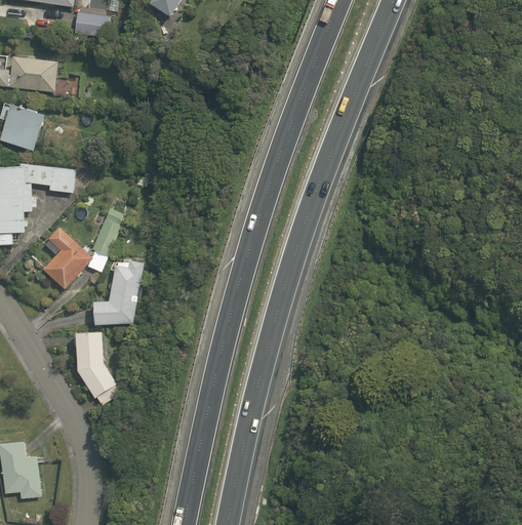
[(7,0),(72,8),(69,31),(105,35),(108,12),(84,9),(84,0),(7,0)]
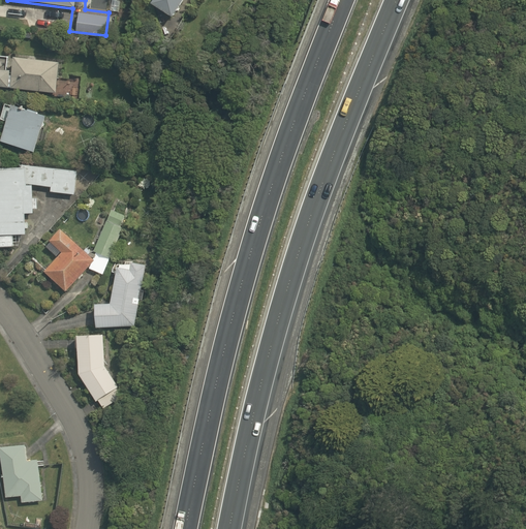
[(156,0),(154,4),(174,16),(183,0),(156,0)]
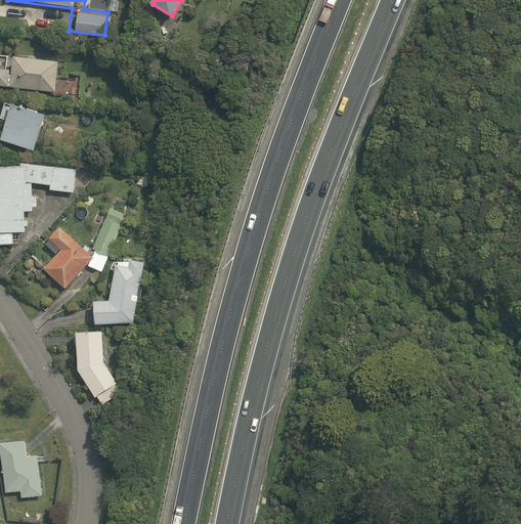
[(59,61),(9,55),(8,69),(0,68),(0,83),(56,90),(59,61)]
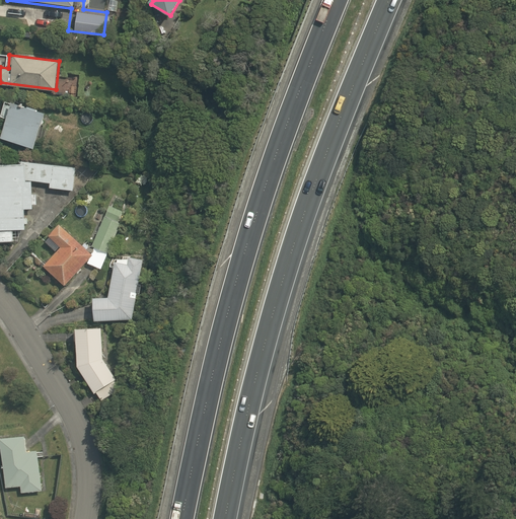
[(44,113),(0,99),(0,122),(1,123),(0,126),(0,145),(32,154),(44,113)]
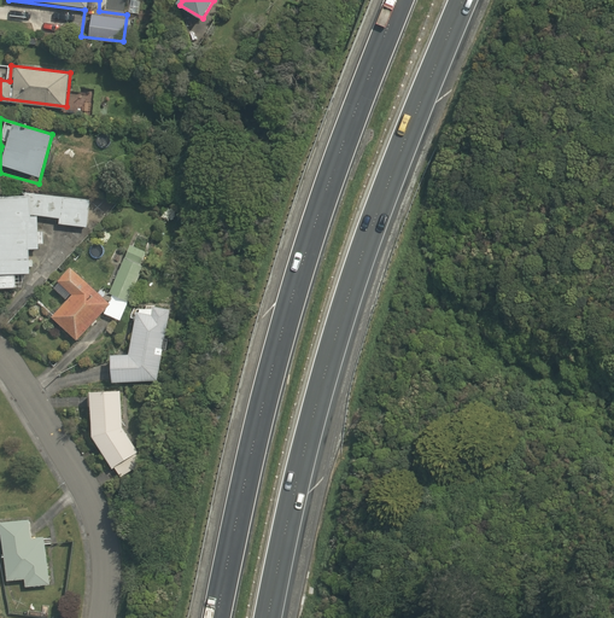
[(13,191),(0,192),(0,287),(13,287),(13,274),(28,273),(27,249),(41,248),(40,229),(36,231),(36,215),(58,215),(58,225),(86,227),(88,199),(13,191)]
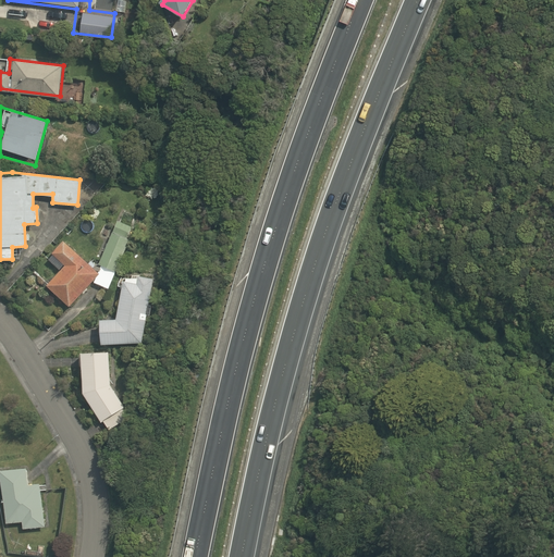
[(96,270),(65,242),(53,255),(66,265),(47,287),(70,308),(94,282),(102,289),(114,276),(100,264),(96,270)]
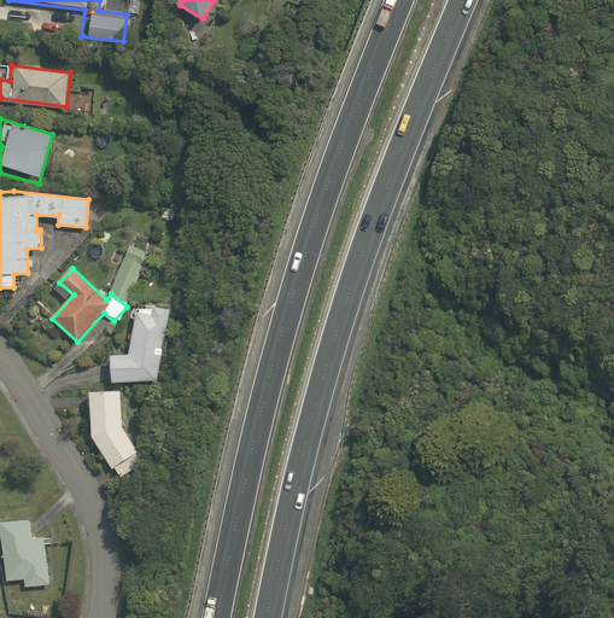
[(130,355),(111,355),(112,382),(156,382),(169,308),(133,301),(129,319),(136,320),(130,355)]
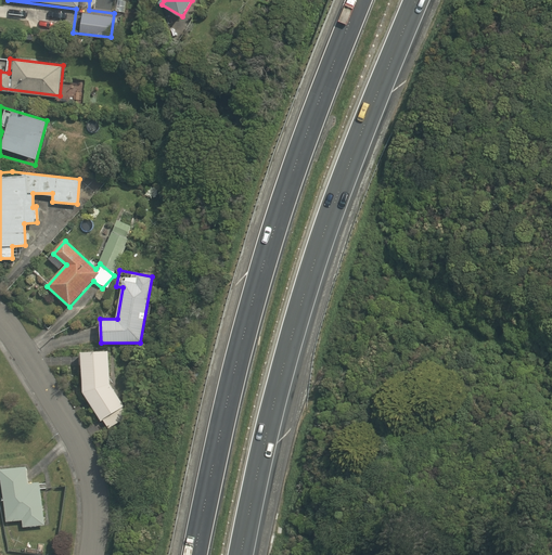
[(104,353),(79,353),(79,394),(103,429),(124,415),(105,388),(104,353)]
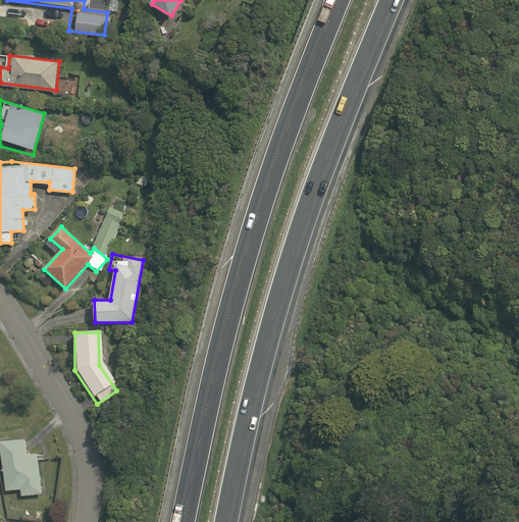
[(24,436),(0,439),(0,450),(4,490),(20,488),(21,497),(41,496),(37,453),(27,454),(24,436)]
